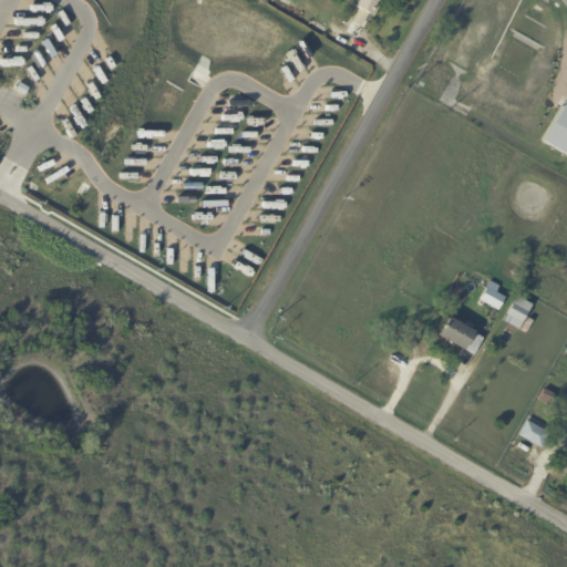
[(372,16),(357,7),(361,0),(381,0),(373,17),(372,16)]
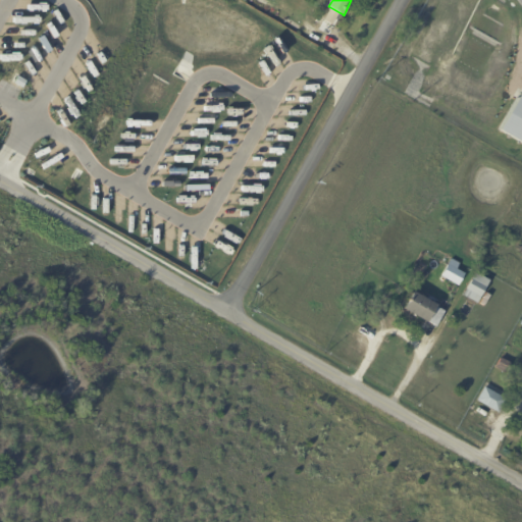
[(324,18),(329,22),(326,28),(320,24),(324,18)]
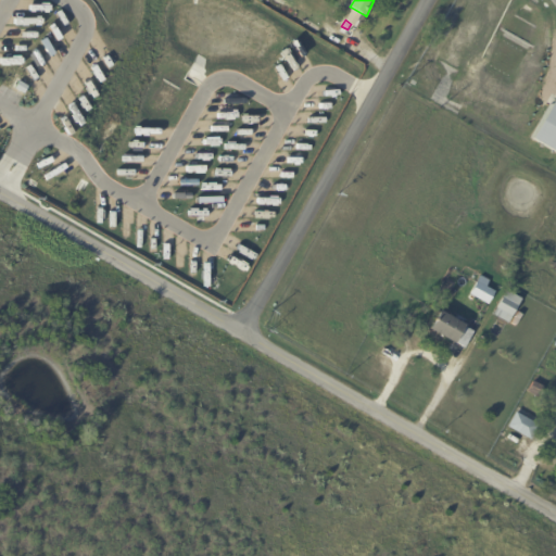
[(17,80),(27,86),(23,92),(13,87),(17,80)]
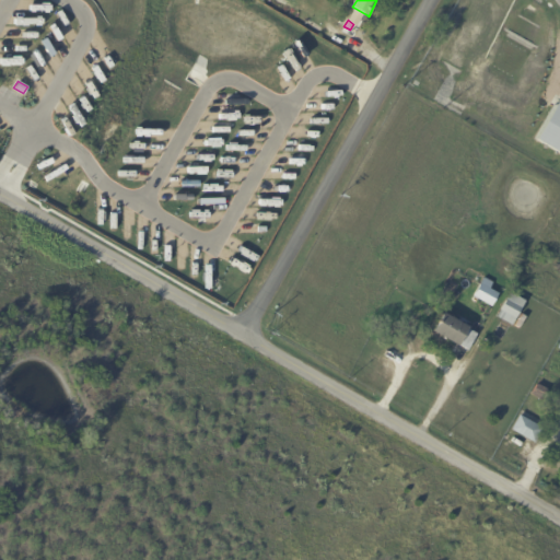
[(559,100),(557,98),(535,137),(559,151),(559,100)]
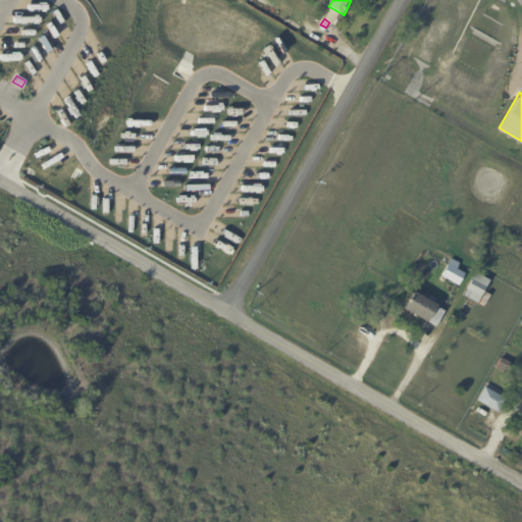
[(447,279),(445,282),(440,280),(452,260),(461,265),(458,270),(466,275),(460,286),(447,279)]
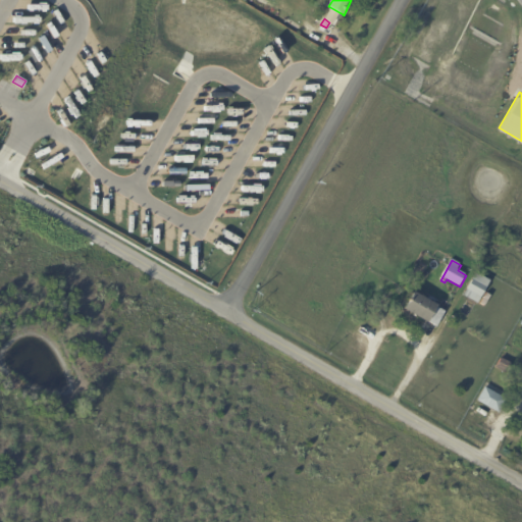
[(464,296),(477,272),(491,281),(479,304),(464,296)]
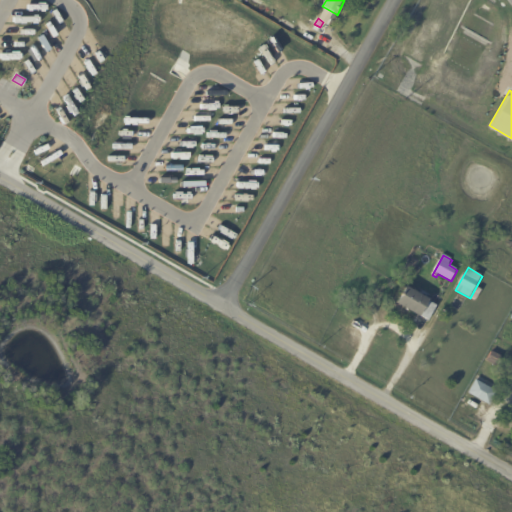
[(428,319),(427,321),(397,303),(407,287),(429,300),(428,302),(435,306),(428,319)]
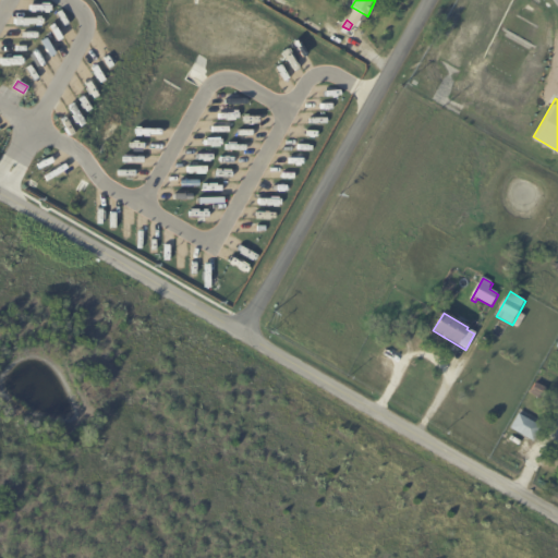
[(496,334),(501,324),(506,326),(501,336),(496,334)]
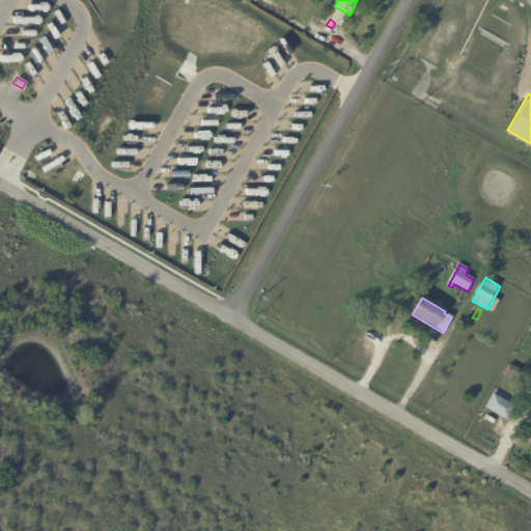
[(510,407),(503,420),(481,409),(488,395),(510,407)]
